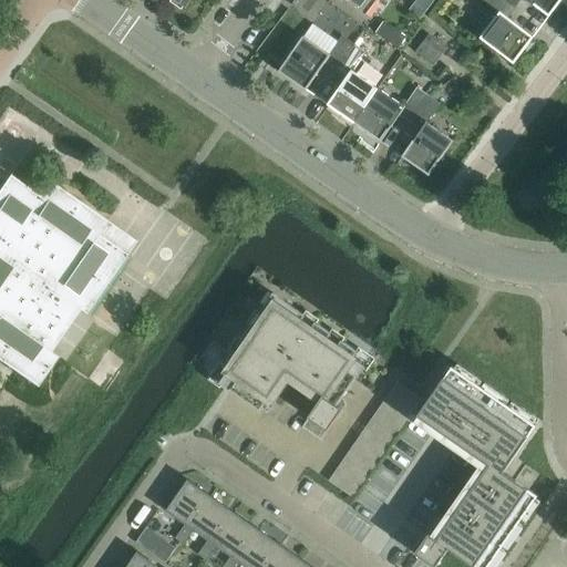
[(344,0),(366,16),(374,4),(370,1),(370,0),(344,0)]
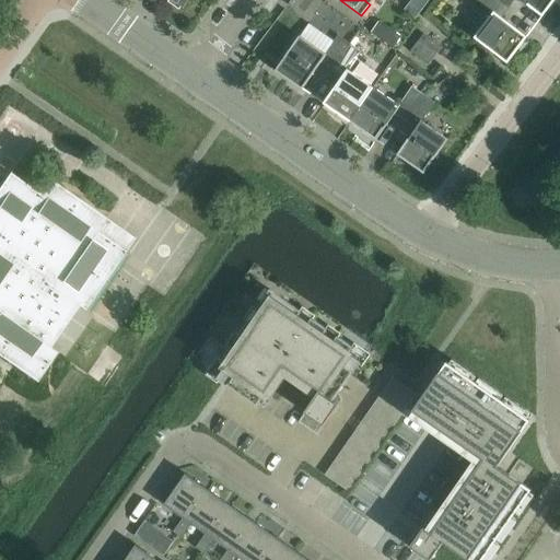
[(429,0),(411,0),(408,4),(419,13),(429,0)]
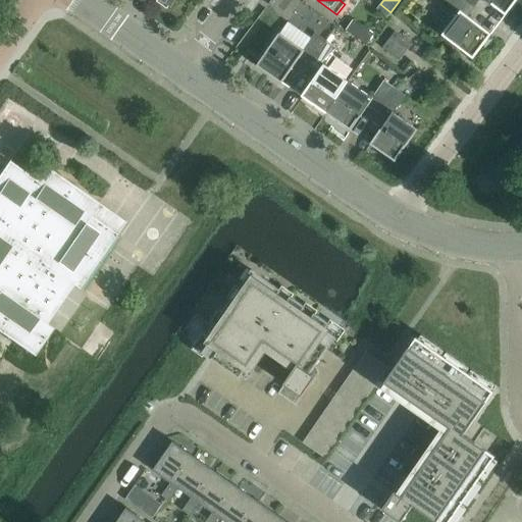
[(474,8),(463,0),(442,0),(460,12),(441,36),(472,59),(491,35),(467,16),(474,8)]
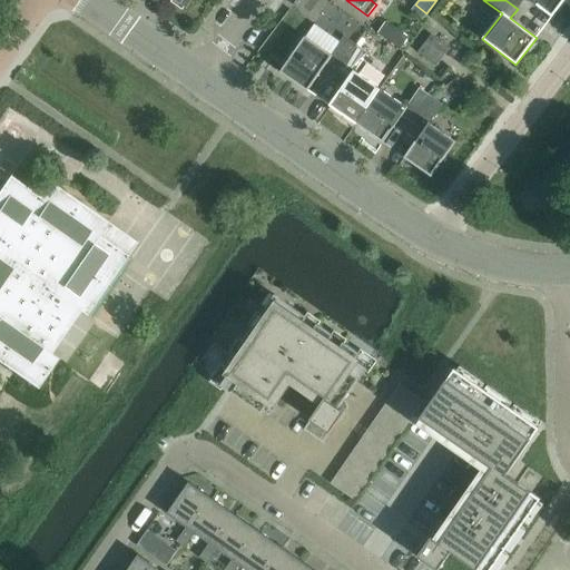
[(505,0),(518,9),(523,0),(528,0),(552,18),(564,0),(505,0)]
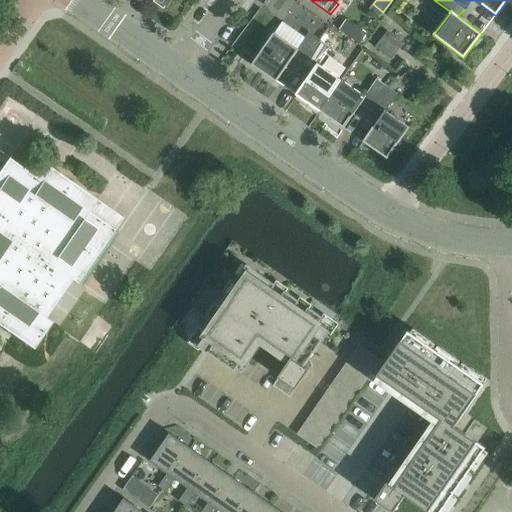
[(359,45),(366,34),(346,20),(339,31),(359,45)]
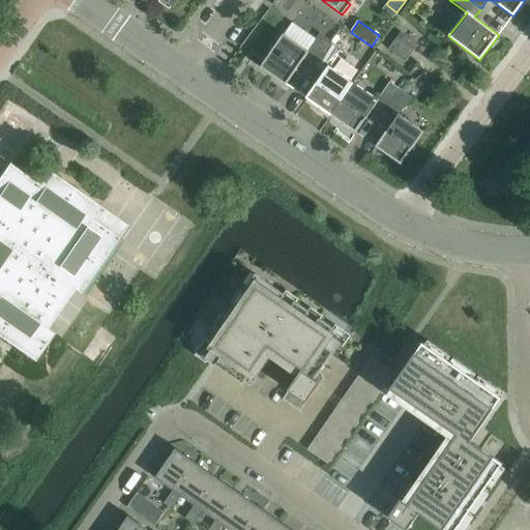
[(416,46),(401,33),(388,49),(405,61),(416,46)]
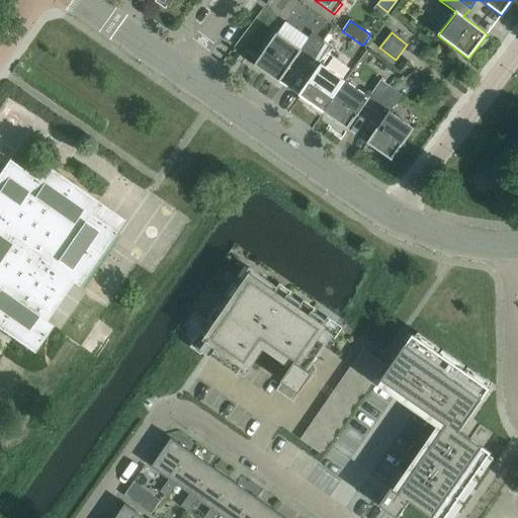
[(276,34),(254,66),(279,83),(296,59),(306,65),(323,40),(312,33),(299,51),(276,34)]
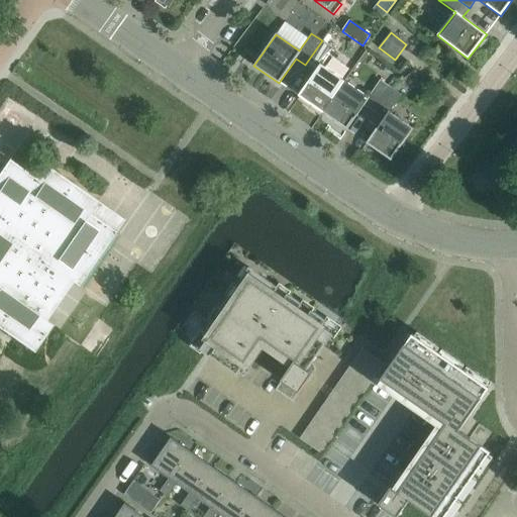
[(322,40),(305,65),(315,72),(298,96),(322,112),(344,81),(321,65),(332,47),(322,40)]
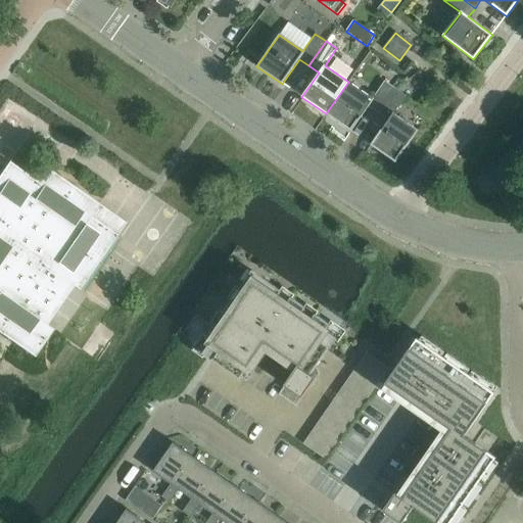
[(372,99),(348,82),(326,113),(350,132),(368,106),(378,113),(395,89),(384,82),(372,99)]
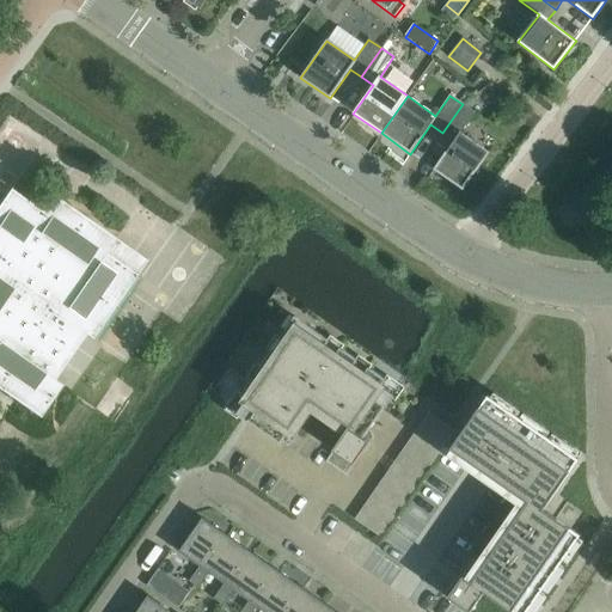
[(463,104),(442,133),(453,141),(433,170),(463,190),(489,153),(460,133),(475,112),(463,104)]
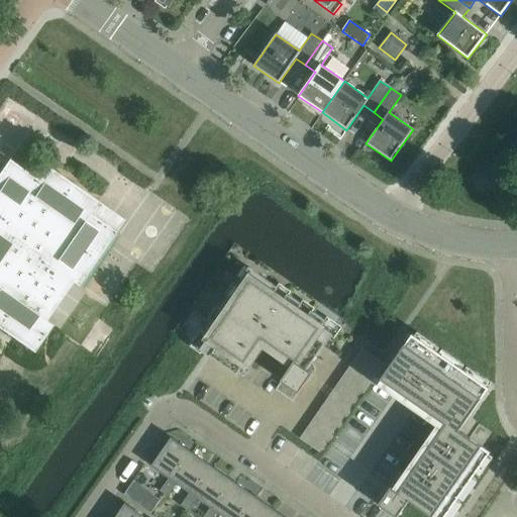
[(449,109),(455,101),(445,93),(439,101),(449,109)]
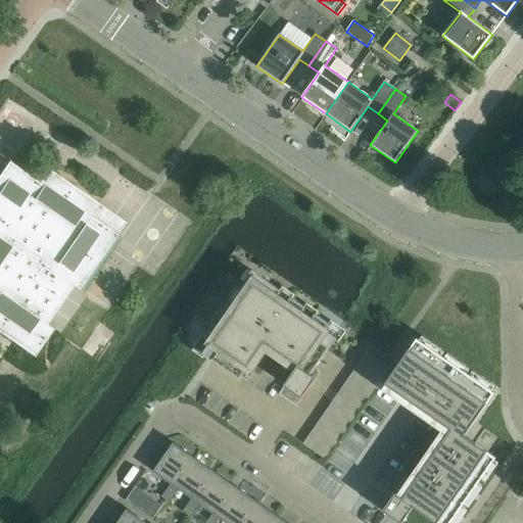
[(0,333),(33,357),(52,329),(46,325),(73,286),(78,290),(116,235),(92,218),(100,205),(45,168),(35,181),(8,162),(0,174),(0,333)]
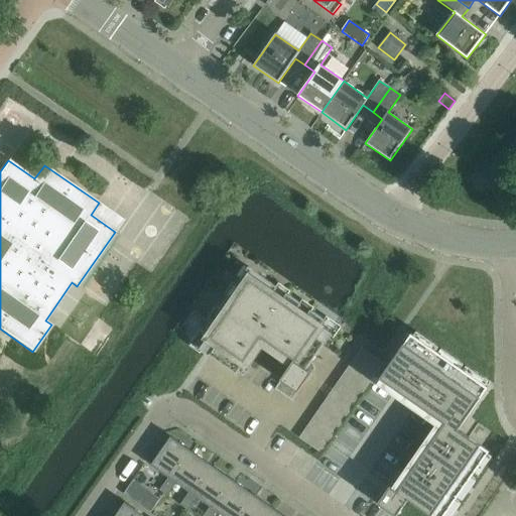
[(306,369),(336,328),(248,267),(195,345),(237,374),(244,363),(250,366),(262,348),(289,367),(274,389),(291,400),(311,372),(306,369)]
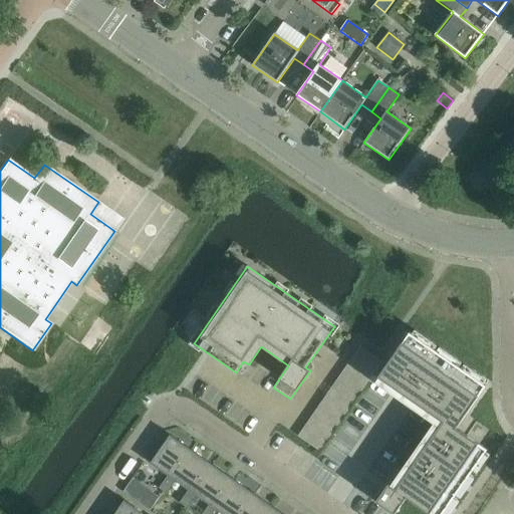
[(378,377),(375,383),(434,424),(391,486),(389,484),(376,502),(394,513),(395,513),(407,498),(429,513),(442,513),(487,450),(457,429),(486,387),(410,333),(378,377)]
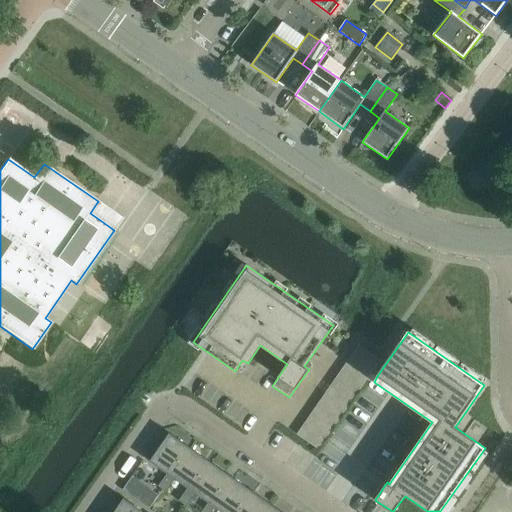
[(358,346),(346,362),(296,434),(318,449),(380,361),(358,346)]
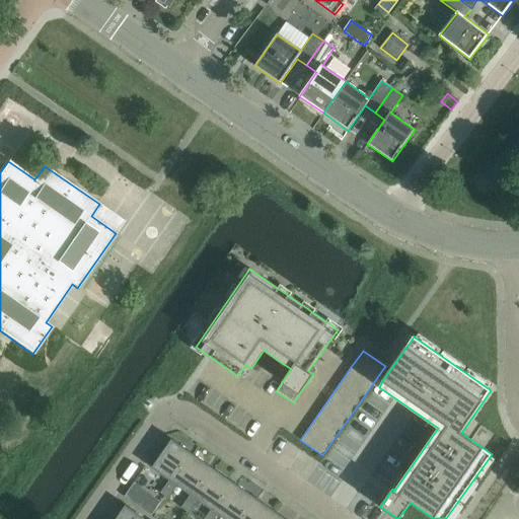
[(175,485),(195,457),(172,442),(173,442),(172,441),(153,467),(169,479),(160,493),(169,499),(178,486),(175,485)]
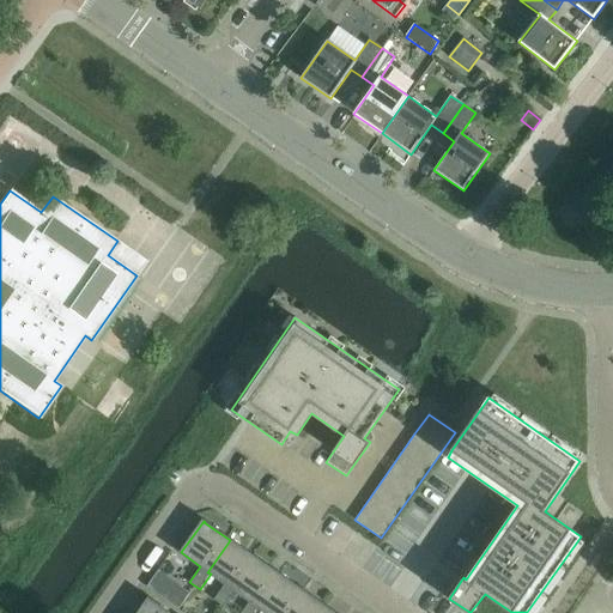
[(254,558),(230,540),(207,572),(211,574),(224,583),(213,599),(224,606),(235,592),(232,589),(254,558)]
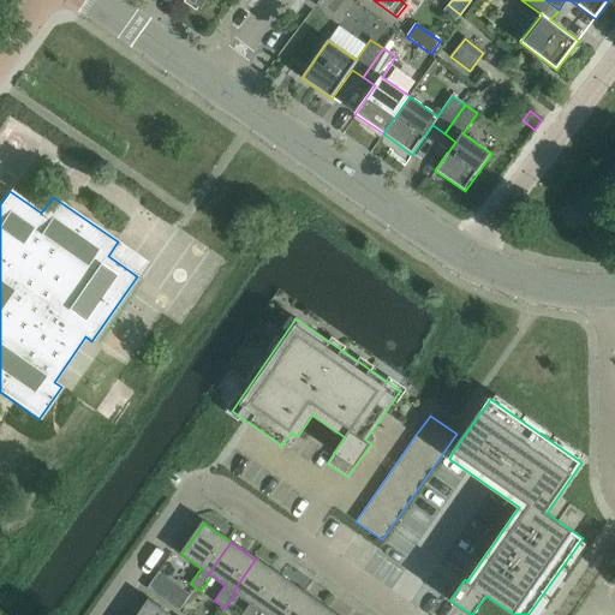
[(279,577),(255,560),(233,591),(236,593),(250,603),(242,614),(256,614),(260,610),(257,608),(279,577)]
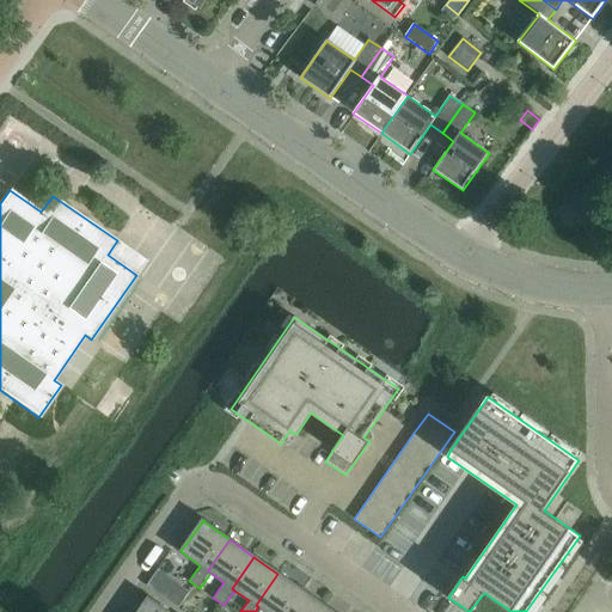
[(287,611),(303,591),(277,574),(256,605),(258,607),(265,611),(287,611)]
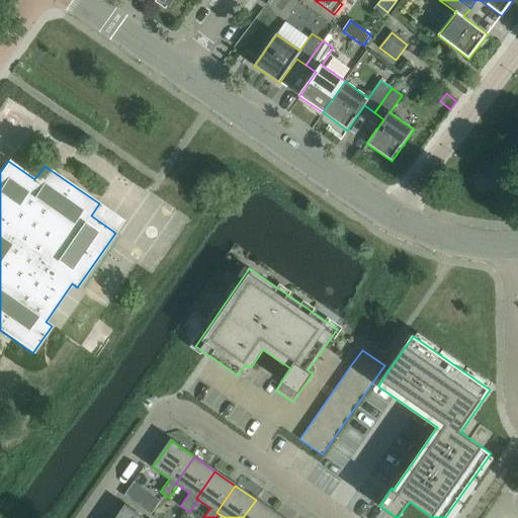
[(274,517),(277,515),(256,500),(243,517),(274,517)]
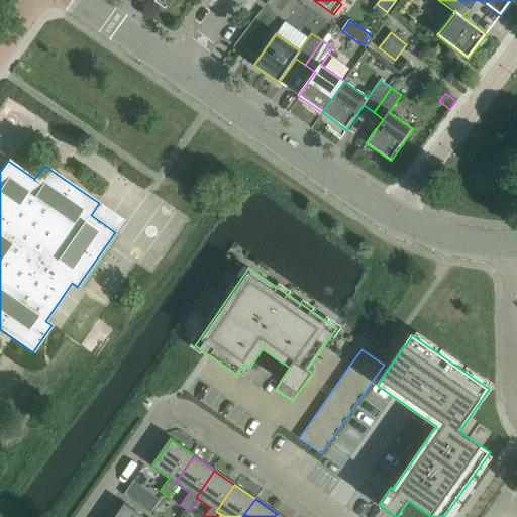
[(142,516),(125,505),(124,506),(125,506),(117,516),(142,516)]
